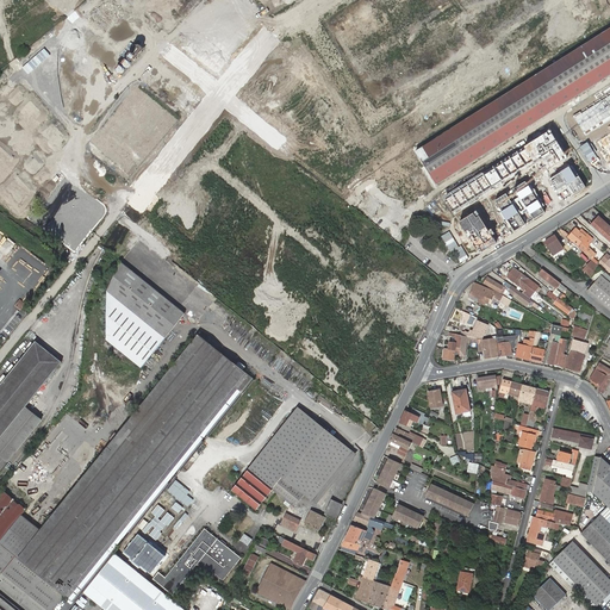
[(436,184),(609,72),(609,26),(416,151),(436,184)]
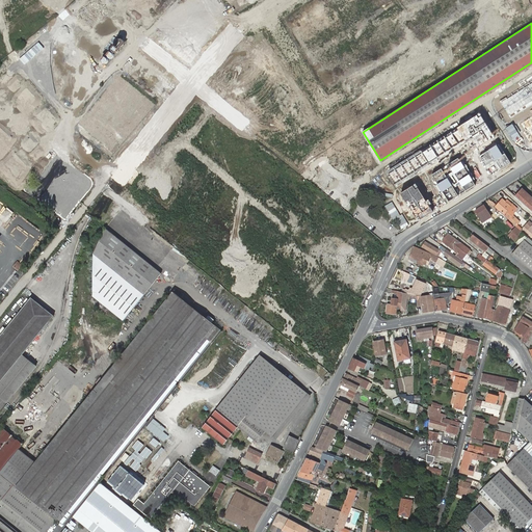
[(222,47),(228,40),(221,35),(216,43),(222,47)]
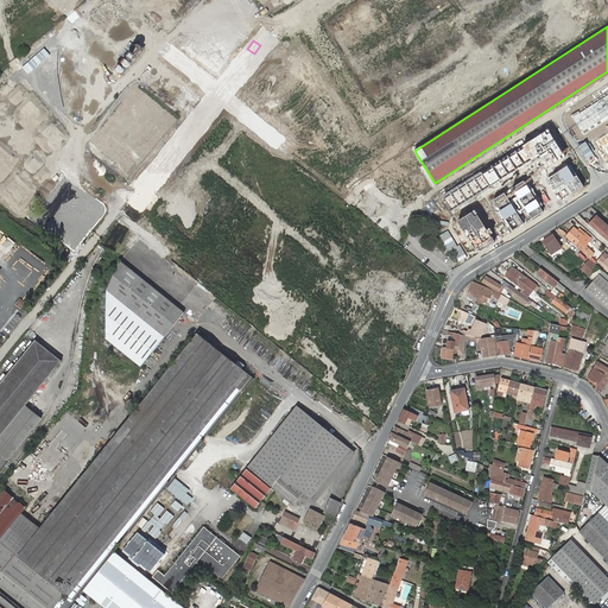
[(168,93),(165,92),(163,95),(171,102),(179,90),(172,86),(168,93)]
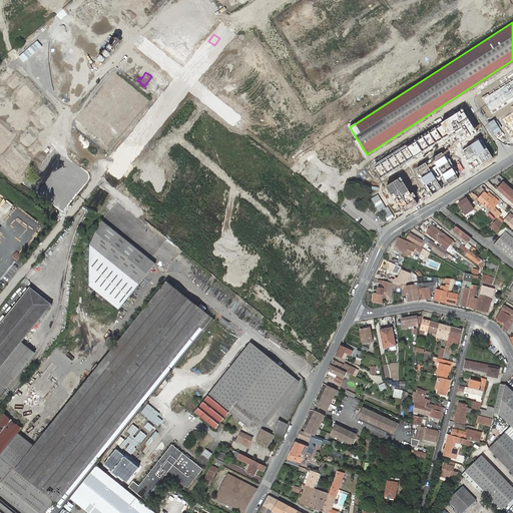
[(233,95),(239,90),(234,86),(229,91),(233,95)]
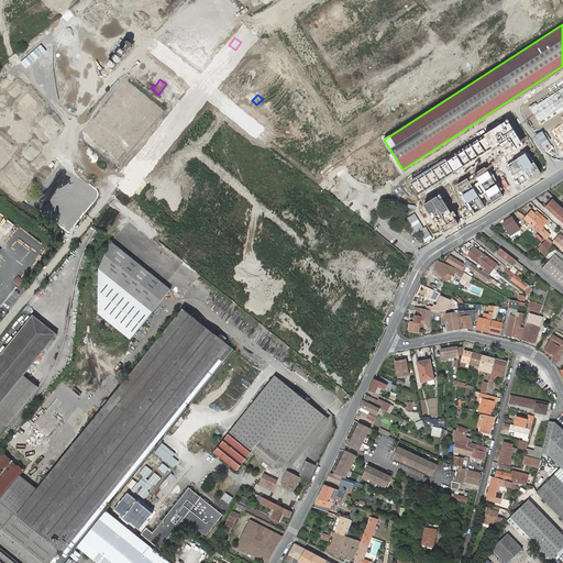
[(159,131),(111,96),(91,122),(140,157),(159,131)]
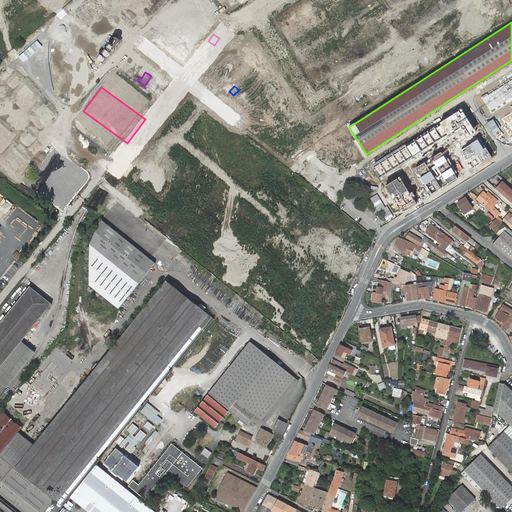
[(508,130),(511,128),(511,105),(510,102),(496,109),(508,130)]
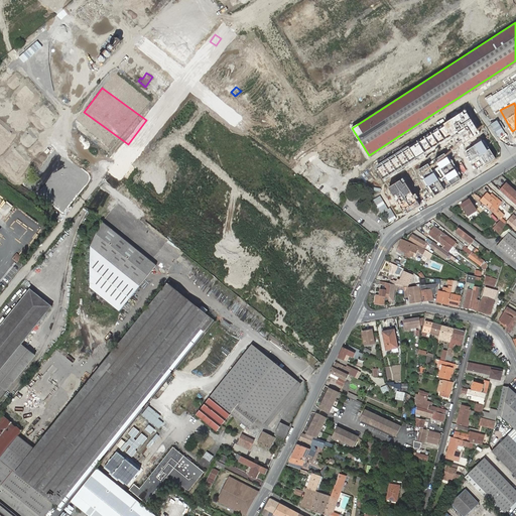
[(258,109),(254,114),(259,117),(262,112),(258,109)]
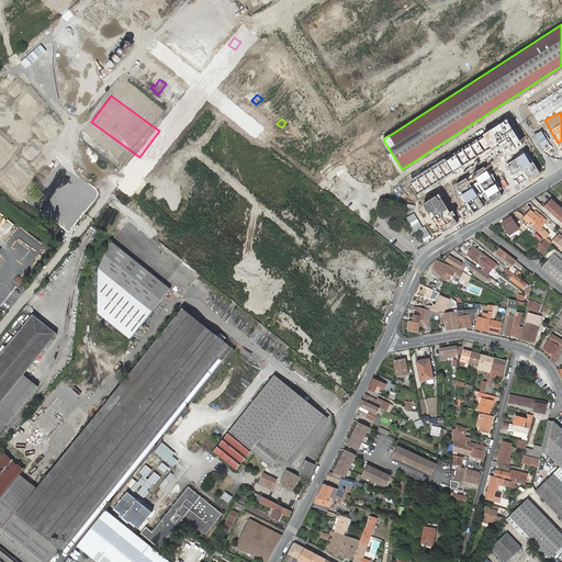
[(79,212),(90,199),(58,173),(51,184),(74,202),(71,205),(79,212)]
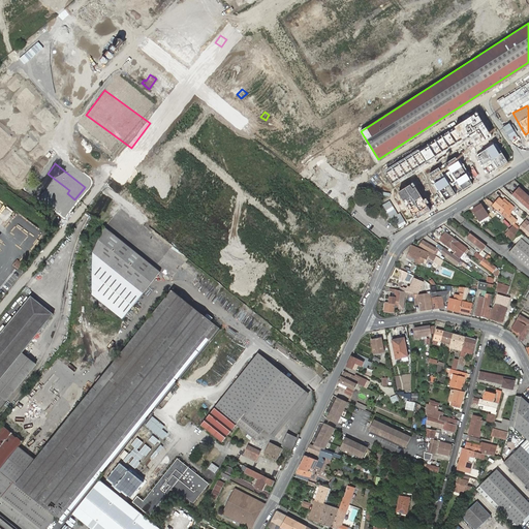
[(48,195),(42,192),(44,188),(35,184),(31,192),(45,199),(48,195)]
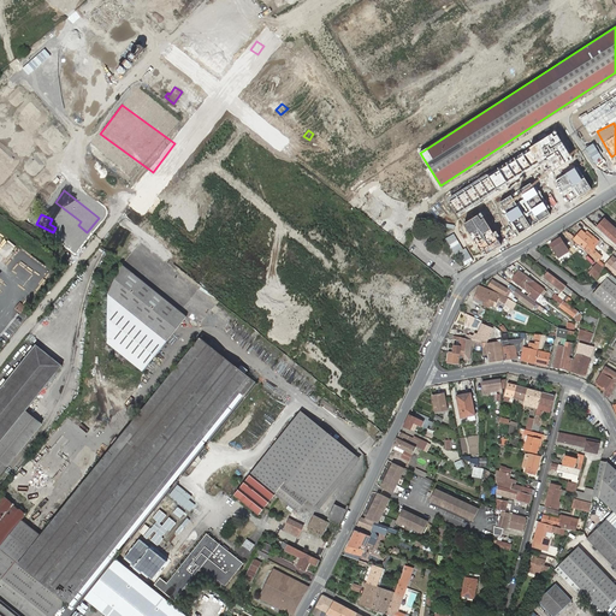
[(608,221),(605,219),(598,227),(600,230),(608,221)]
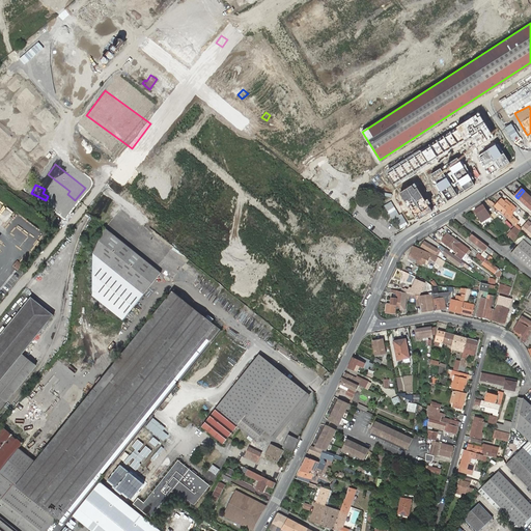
[(530,197),(524,191),(518,198),(530,211),(530,197)]
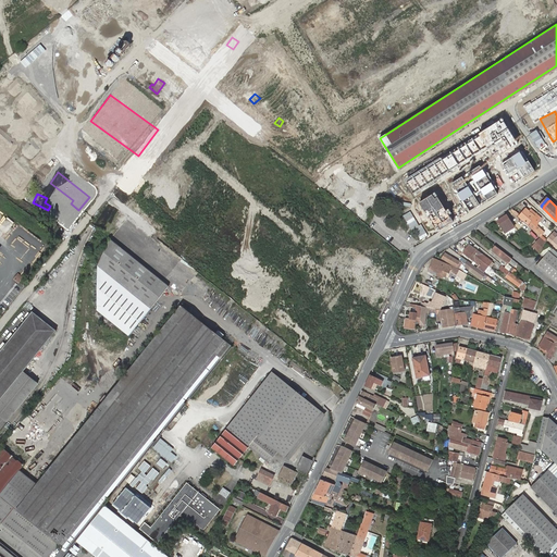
[(525,209),(519,217),(528,224),(534,231),(542,237),(545,233),(537,227),(537,223),(541,221),(530,211),(529,212),(525,209)]
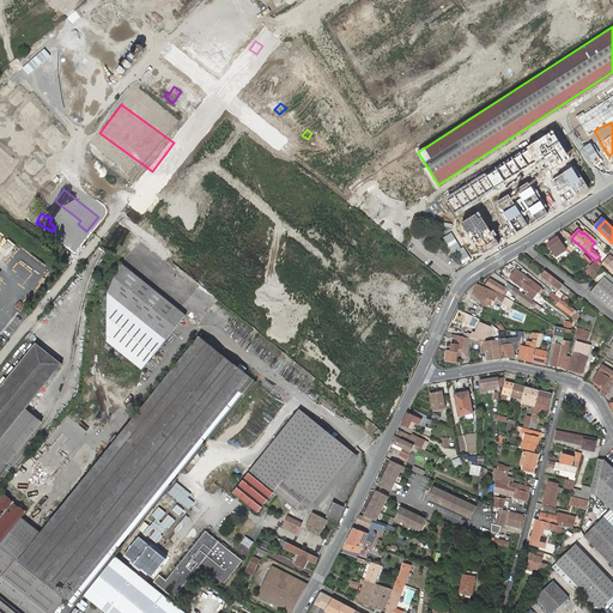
[(584,230),(583,232),(595,243),(596,241),(584,230)]
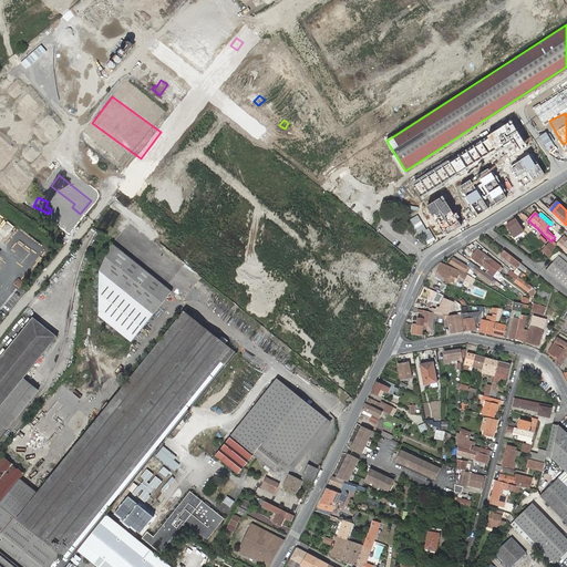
[(70,229),(73,224),(59,215),(55,220),(70,229)]
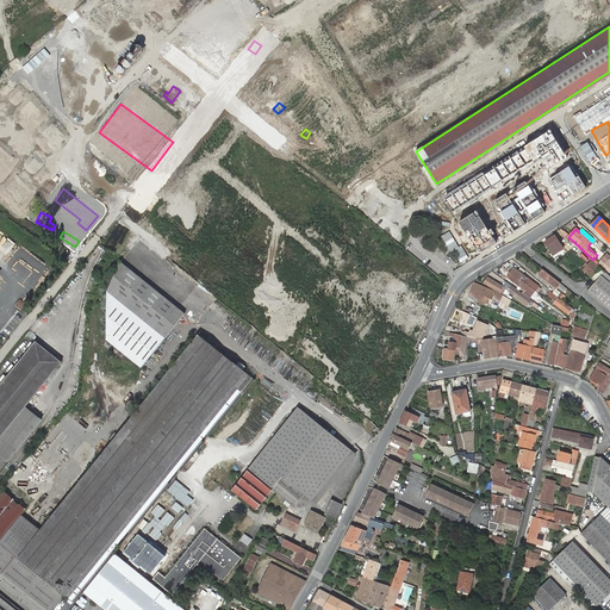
[(555,236),(545,242),(552,254),(562,248),(555,236)]
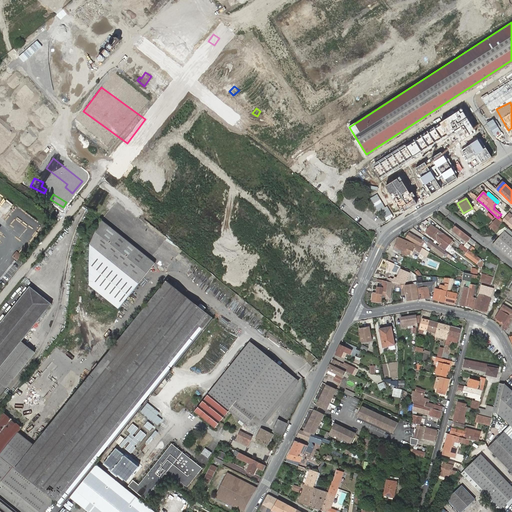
[(489,226),(496,232),(503,225),(496,219),(495,220),(489,226)]
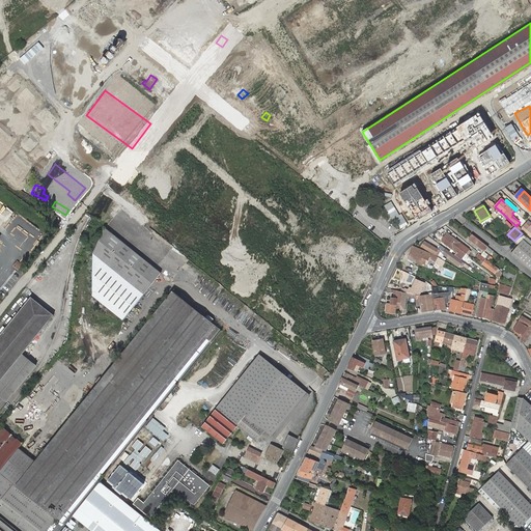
[(93,254),(92,296),(100,301),(123,319),(134,308),(145,294),(162,273),(105,228),(93,254)]
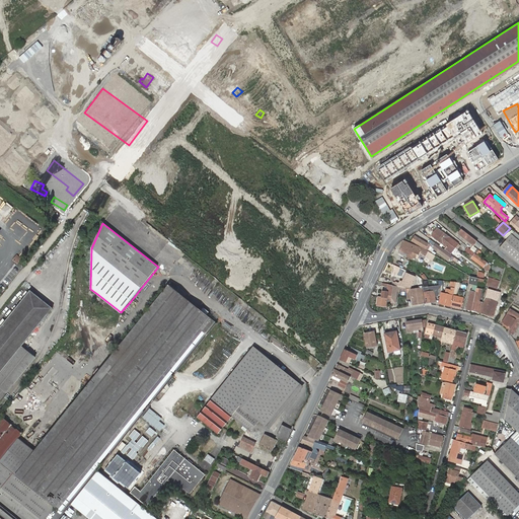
[(437,228),(435,231),(450,243),(456,247),(458,244),(437,228)]
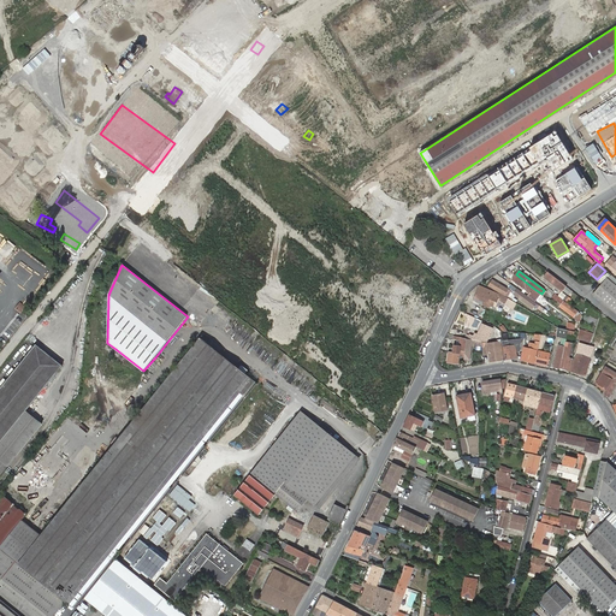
[(549,272),(545,277),(562,290),(566,285),(549,272)]
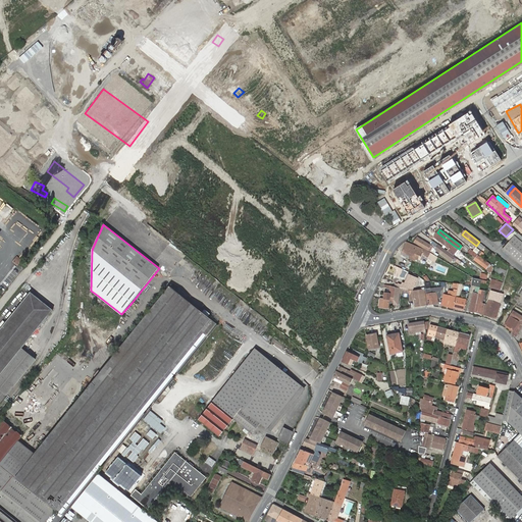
[(453,245),(437,232),(434,237),(444,244),(445,245),(447,246),(450,248),(447,252),(455,257),(457,254),(460,250),(459,249),(453,245)]
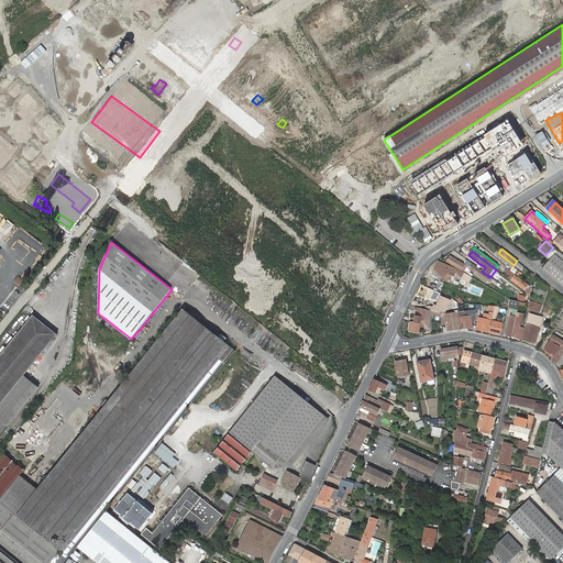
[(365,267),(368,263),(353,252),(350,257),(365,267)]
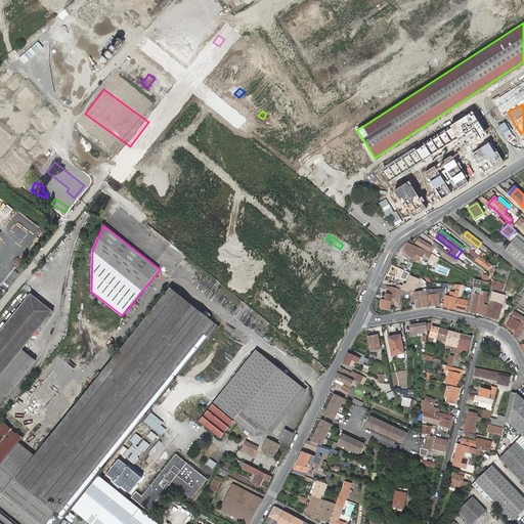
[(523,244),(523,243),(516,237),(505,250),(523,267),(523,244)]
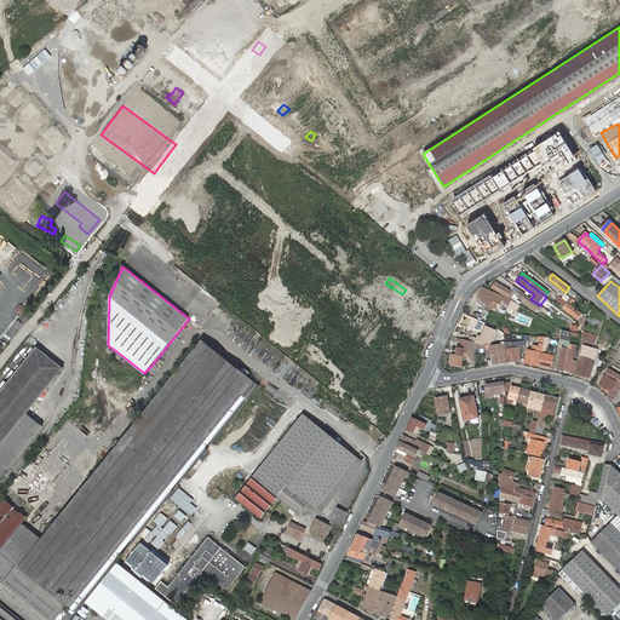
[(495,282),(493,287),(512,298),(516,300),(518,298),(534,309),(538,304),(530,299),(530,298),(528,297),(524,294),(520,292),(518,296),(515,293),(495,282)]
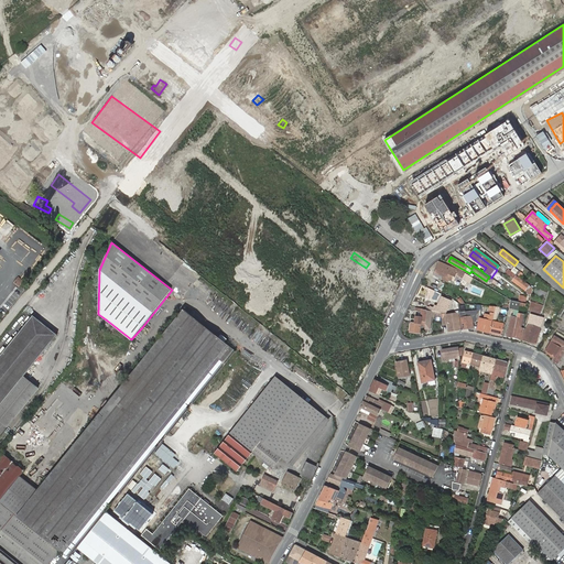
[(454,268),(440,261),(435,272),(443,275),(451,279),(454,280),(456,274),(458,277),(459,274),(464,277),(466,273),(457,268),(455,271),(453,270),(454,268)]
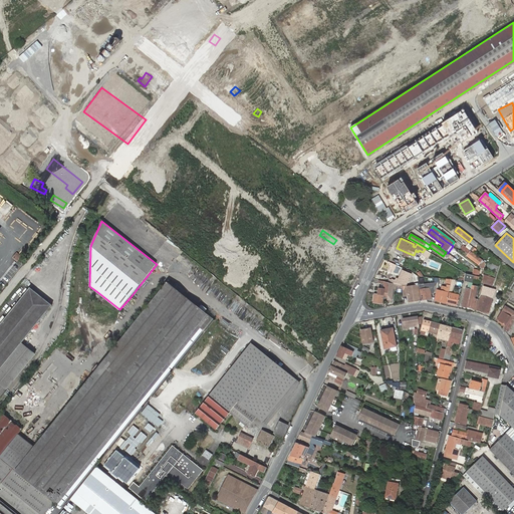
[(476,250),(469,243),(466,246),(470,249),(474,252),(476,250)]
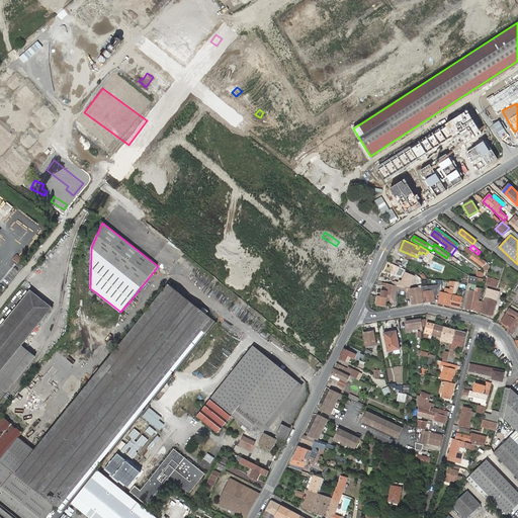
[(466,246),(464,250),(472,255),(471,256),(471,257),(475,259),(483,266),(486,261),(466,246)]
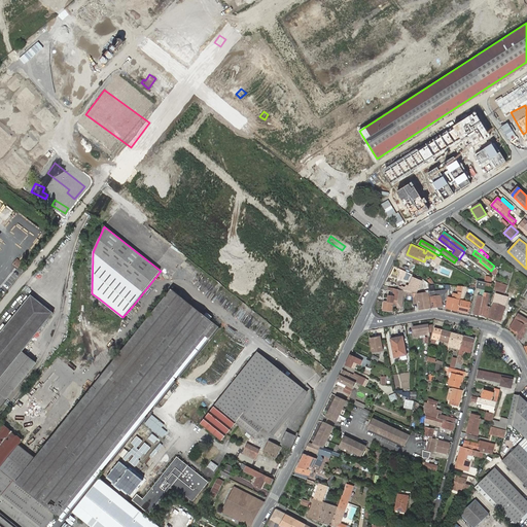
[(438,257),(435,255),(433,258),(432,260),(431,261),(436,265),(440,257),(438,257)]
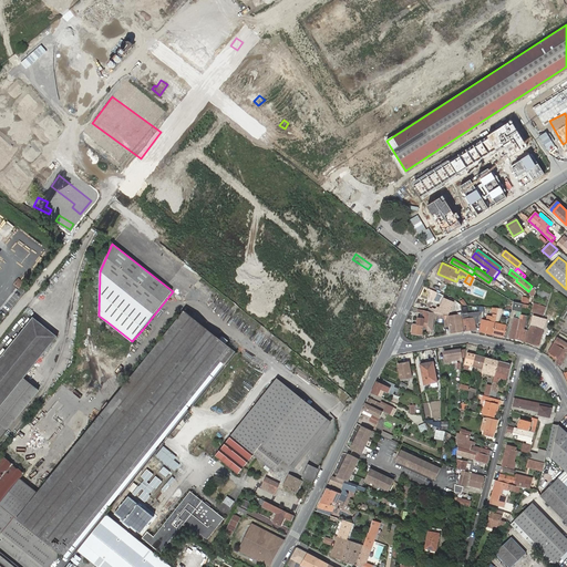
[(18,289),(23,282),(18,278),(12,285),(18,289)]
